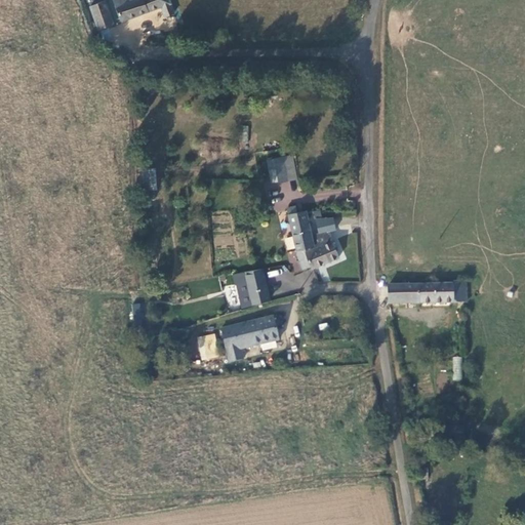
[(106,0),(115,25),(157,9),(161,19),(169,16),(163,0),(106,0)]
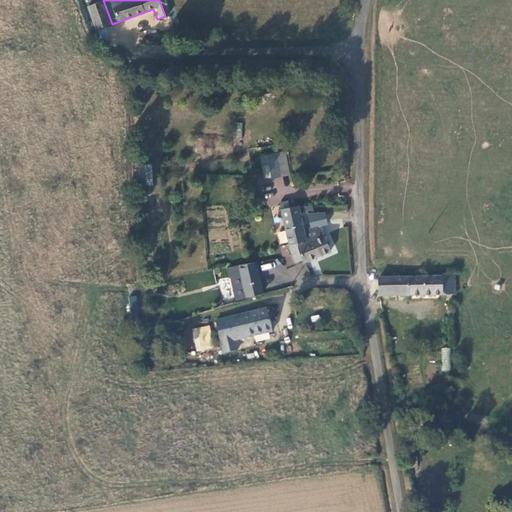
[(98,3),(83,10),(92,31),(106,26),(98,3)]
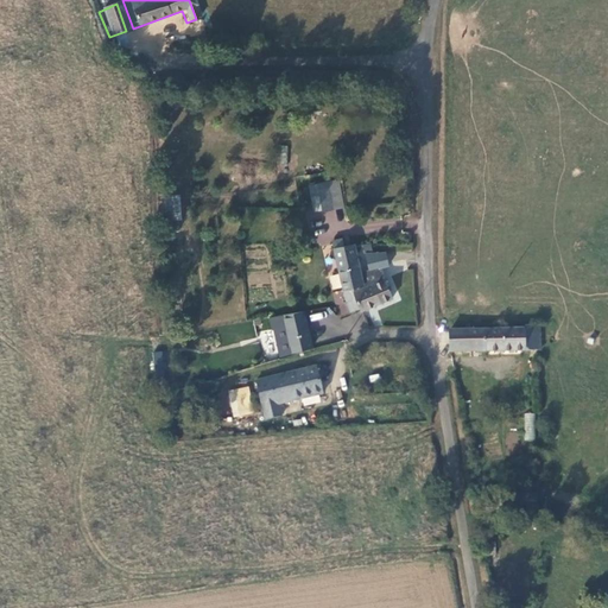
[(188,44),(191,43),(194,38),(192,36),(192,35),(188,33),(185,35),(184,35),(183,38),(184,43),(187,44),(188,44)]
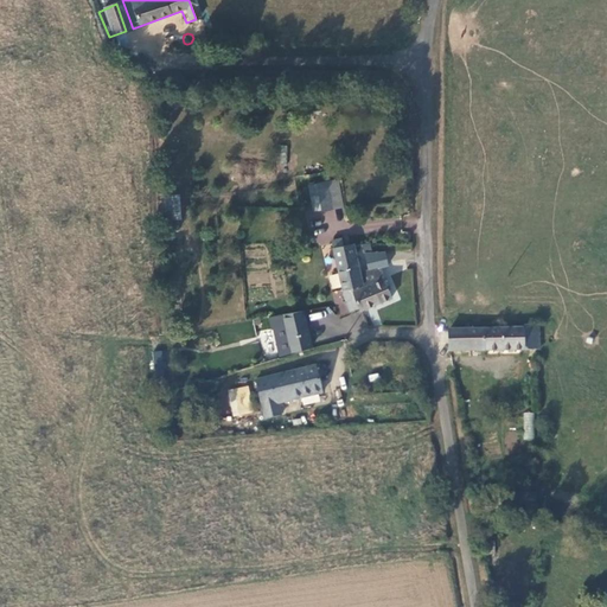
[(321,211),(321,212),(331,211),(332,217),(345,217),(339,187),(326,190),(325,183),(307,187),(313,213),(321,211)]
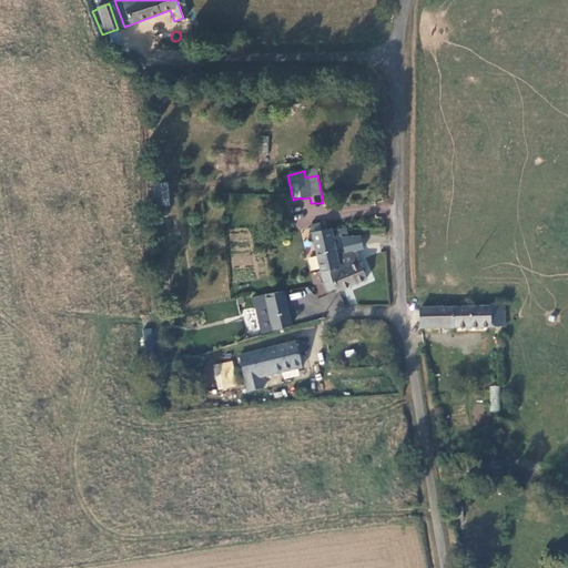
[(166,184),(156,184),(155,205),(166,205),(166,184)]
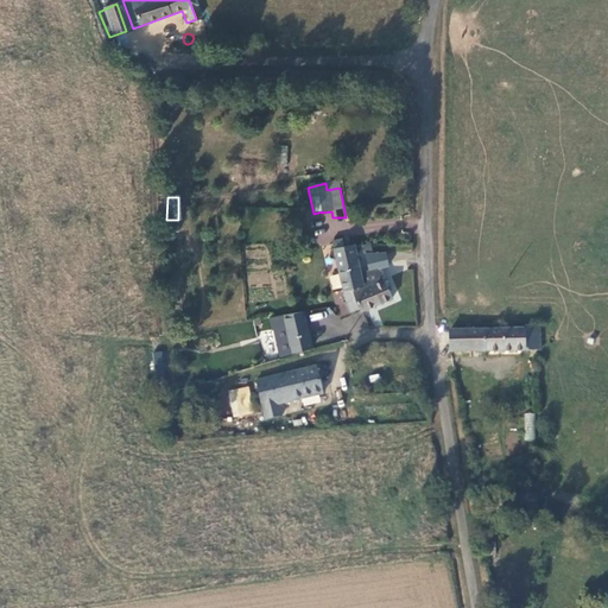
[(354,248),(343,251),(340,244),(331,245),(341,292),(362,289),(354,248)]
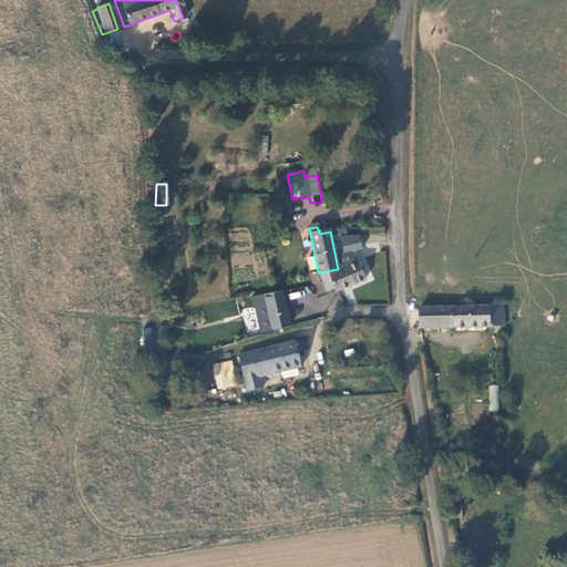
[(287,229),(274,233),(276,239),(289,238),(287,229)]
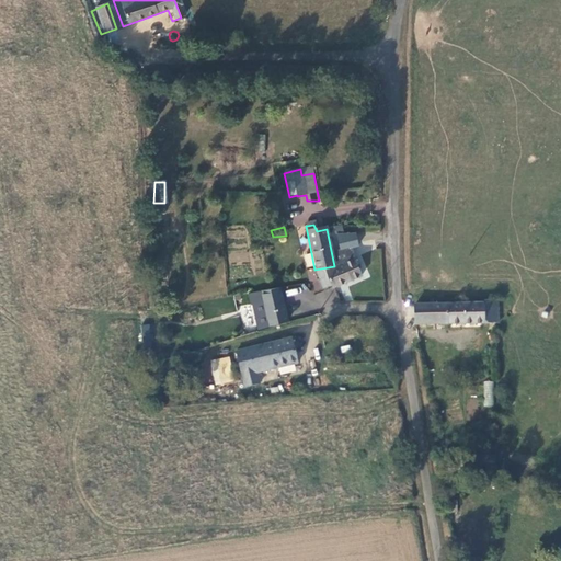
[(336,263),(339,267),(334,270),(325,273),(317,277),(323,292),(332,288),(333,292),(364,279),(355,261),(354,261),(351,250),(336,254),(336,263)]
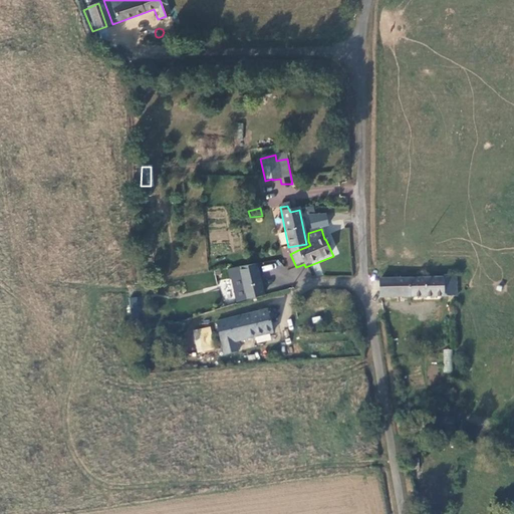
[(255,267),(225,273),(227,283),(240,281),(243,299),(260,296),(255,267)]
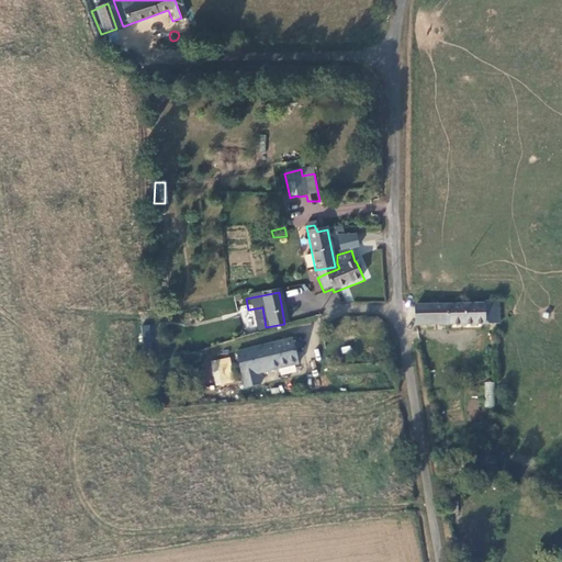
[(480,308),(414,308),(414,329),(428,329),(428,333),(434,333),(434,329),(494,329),(494,305),(480,305),(480,308)]
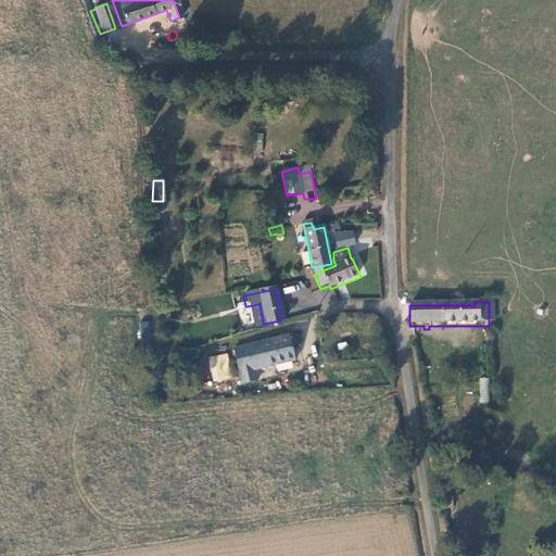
[(286,335),(231,346),(237,374),(238,383),(254,380),(251,370),(277,363),(291,361),(286,335)]
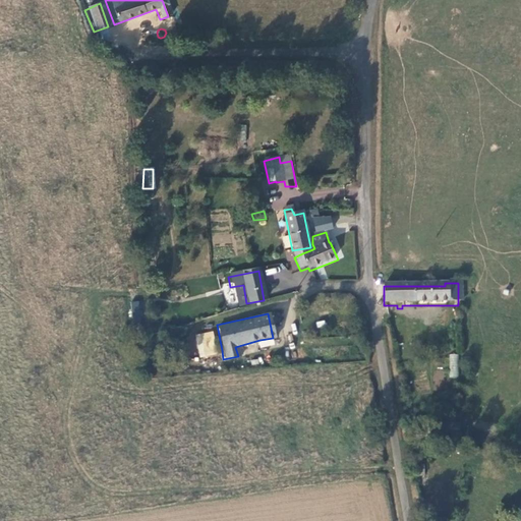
[(214,331),(194,334),(198,357),(218,354),(214,331)]
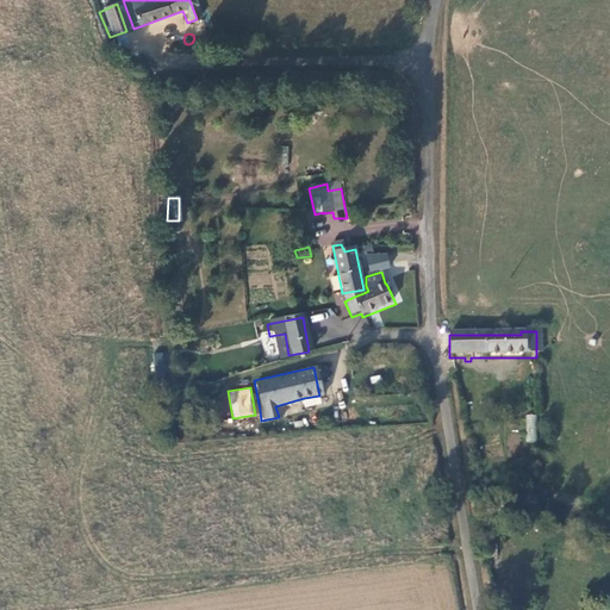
[(503,412),(504,411),(505,409),(503,404),(499,403),(496,403),(495,404),(493,409),(495,412),(499,415),(503,412)]
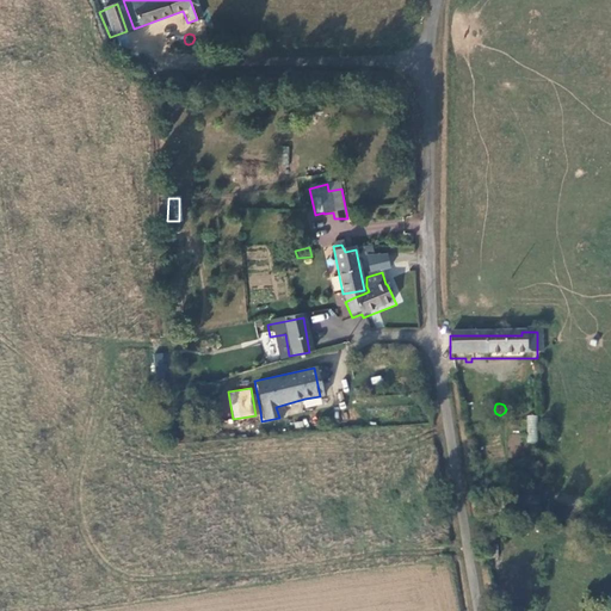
[(526,414),(528,443),(537,443),(537,414),(526,414)]
